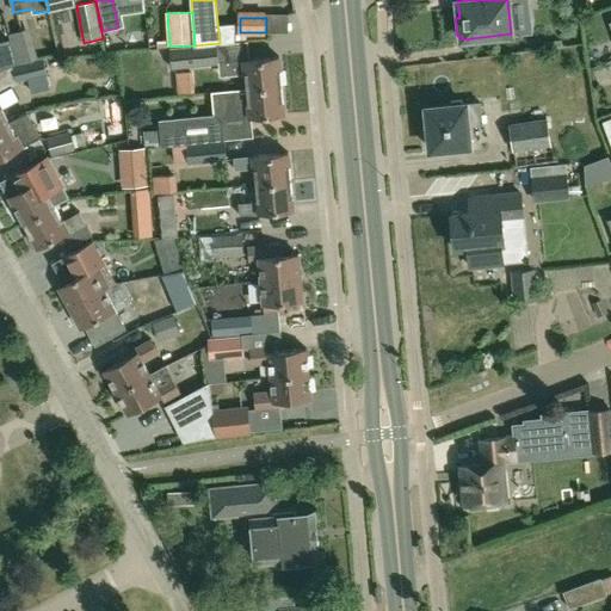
[(10,35),(10,38),(17,62),(36,56),(29,29),(10,35)]
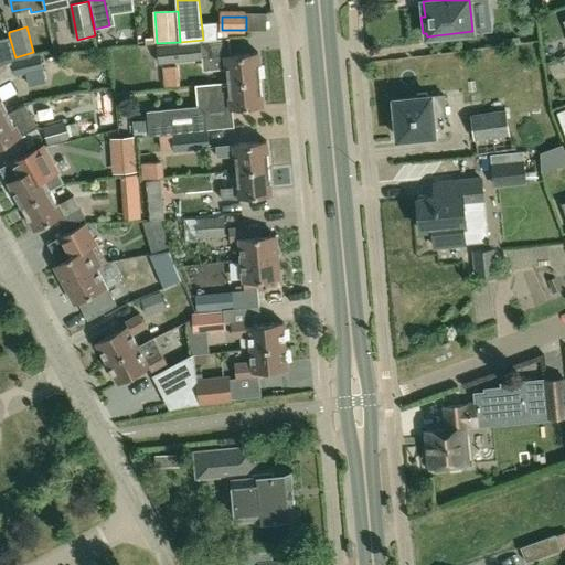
[(0,62),(16,57),(9,35),(0,38),(0,62)]
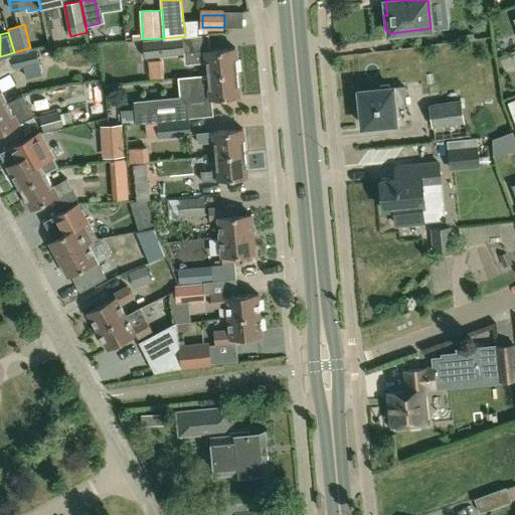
[(186,53),(185,52),(184,38),(143,42),(144,57),(186,53)]
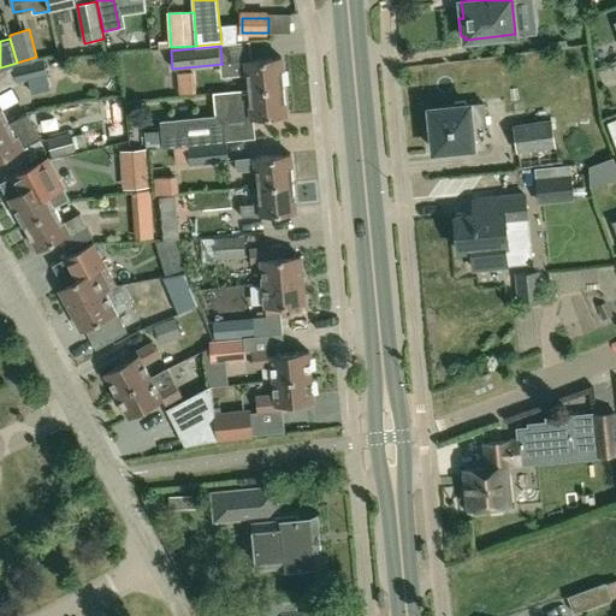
[(249,89),(284,87),(280,57),(252,59),(225,63),(226,77),(248,75),(249,89)]
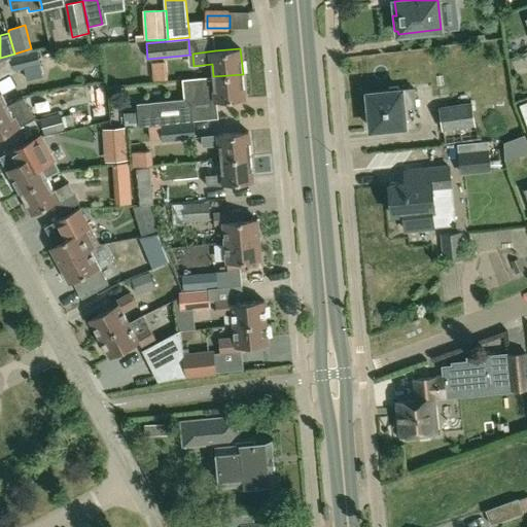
[(11,55),(11,56),(14,71),(40,65),(36,49),(11,55)]
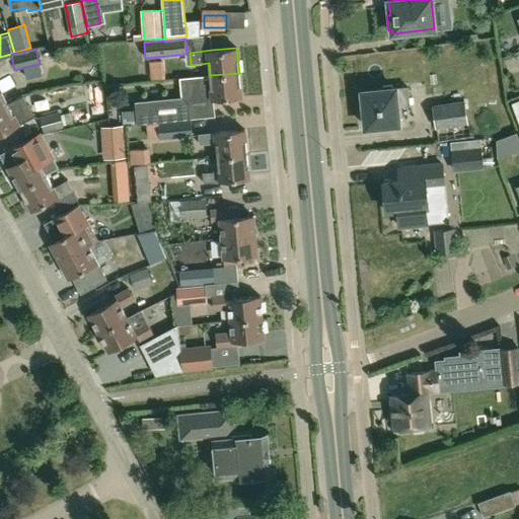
[(241,97),(239,73),(210,75),(198,76),(199,91),(195,91),(196,101),(212,99),(212,100),(241,97)]
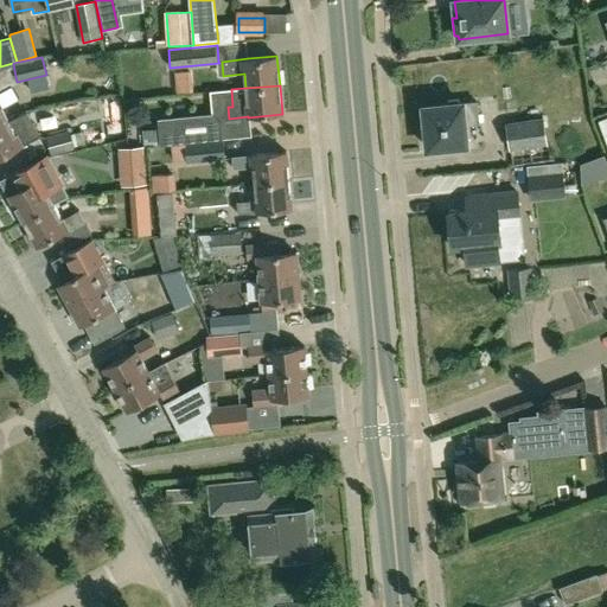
[(0,91),(0,125),(8,121),(2,110),(20,101),(12,87),(0,91)]
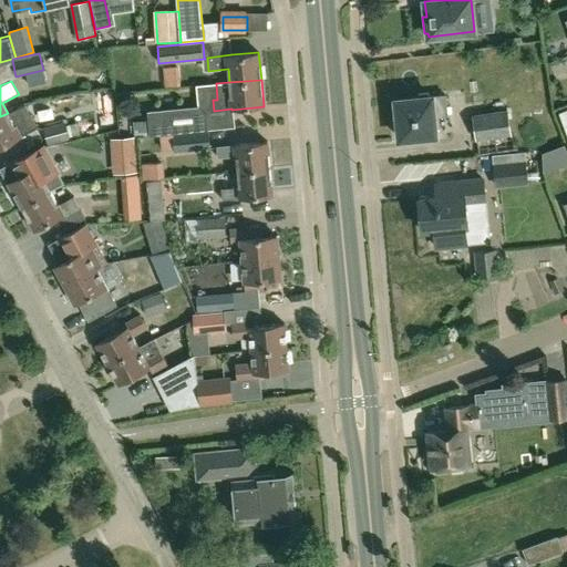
[(436,135),(434,116),(447,115),(445,95),(395,100),(398,124),(394,126),(395,133),(399,134),(400,138),(436,135)]
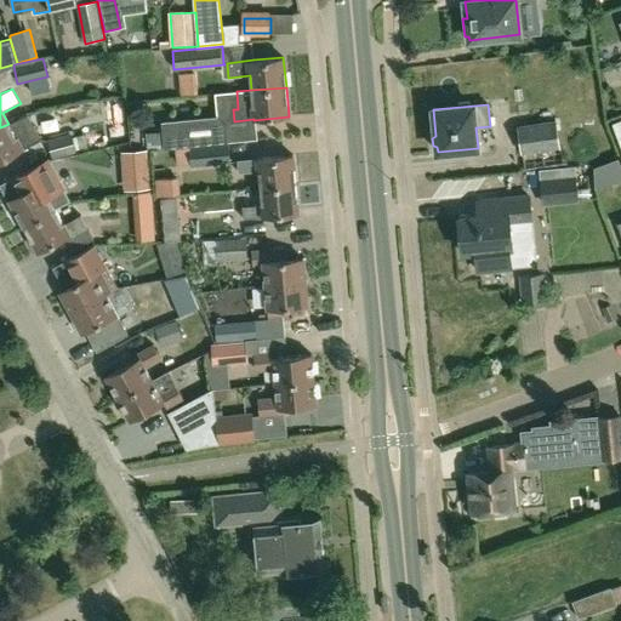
[(165,149),(191,147),(229,143),(227,123),(221,118),(163,123),(165,149)]
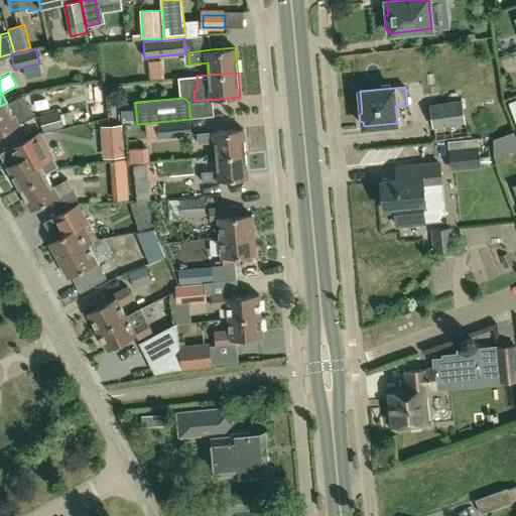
[(435,102),(436,114),(468,111),(466,99),(435,102)]
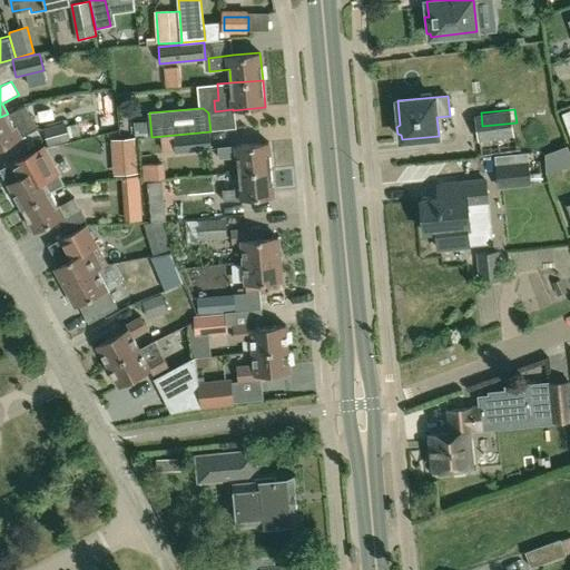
[(16,127),(8,114),(0,117),(0,148),(21,137),(37,128),(31,118),(30,119),(16,127)]
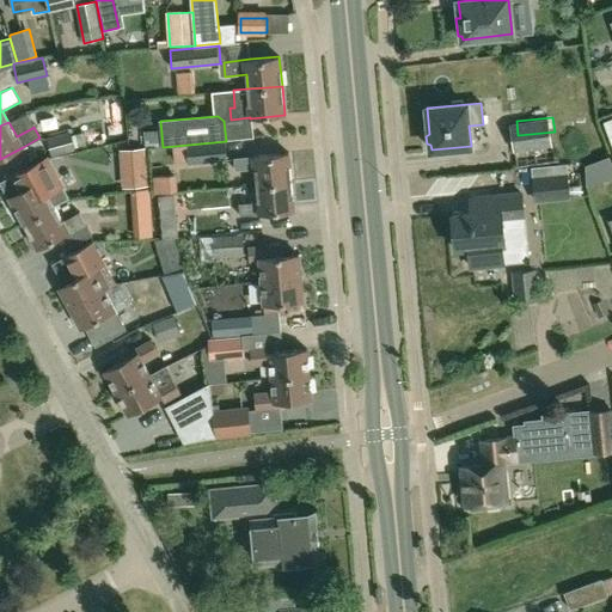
[(71,132),(47,138),(51,154),(86,146),(83,133),(72,136),(71,132)]
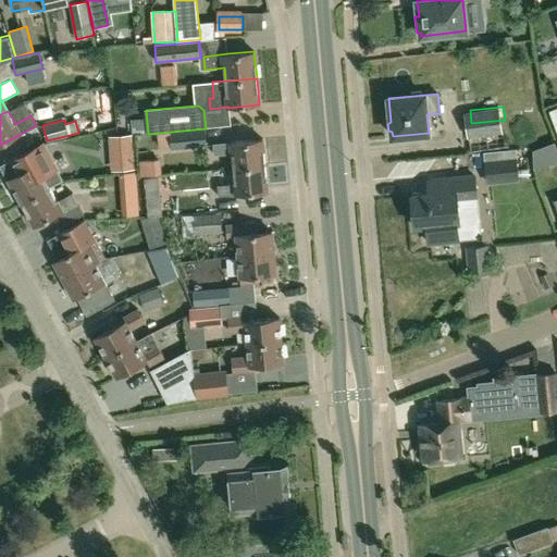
[(511,121),(473,124),(475,140),(512,136),(511,121)]
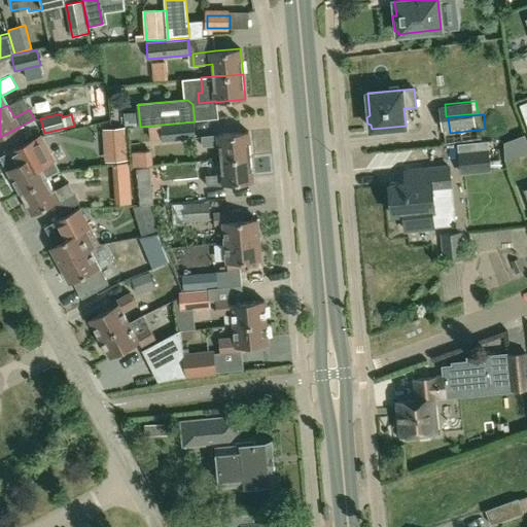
[(514,133),(511,117),(495,120),(497,135),(514,133)]
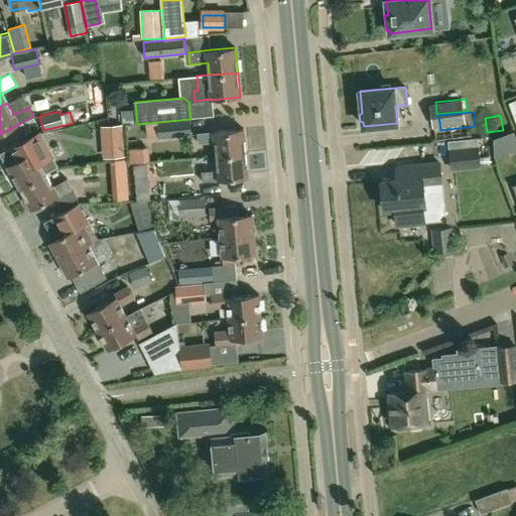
[(190,119),(158,122),(160,139),(192,135),(190,119)]
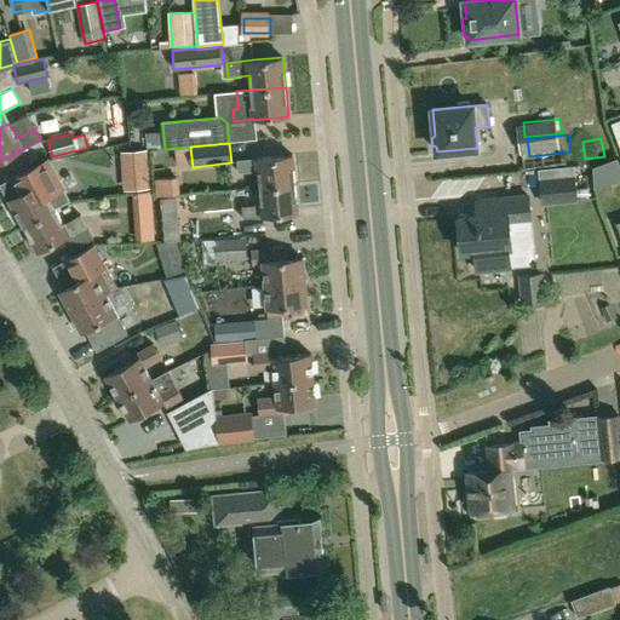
[(257,159),(237,160),(239,172),(240,172),(258,170),(259,188),(296,184),(292,155),(257,158),(257,159)]
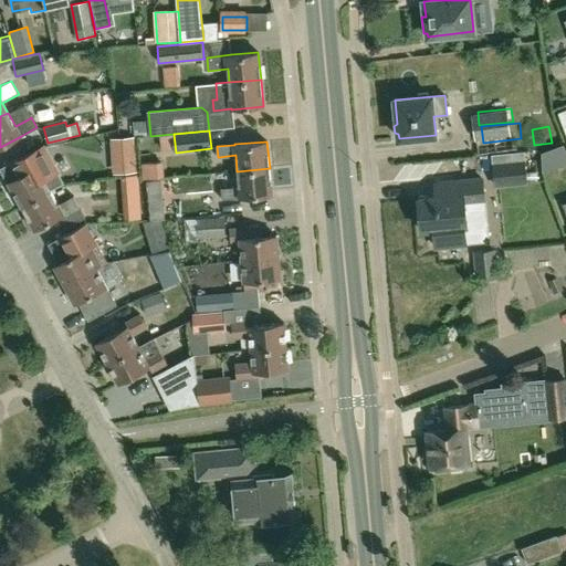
[(19,177),(9,182),(22,207),(51,191),(50,190),(64,184),(44,146),(11,164),(19,177)]
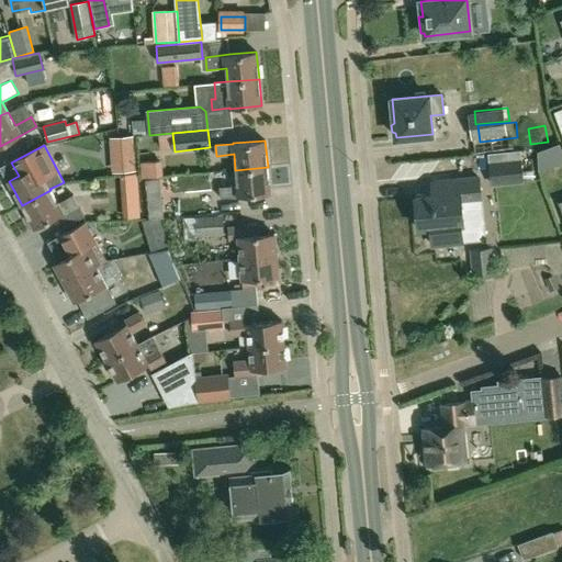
[(135,169),(134,156),(116,158),(117,171),(135,169)]
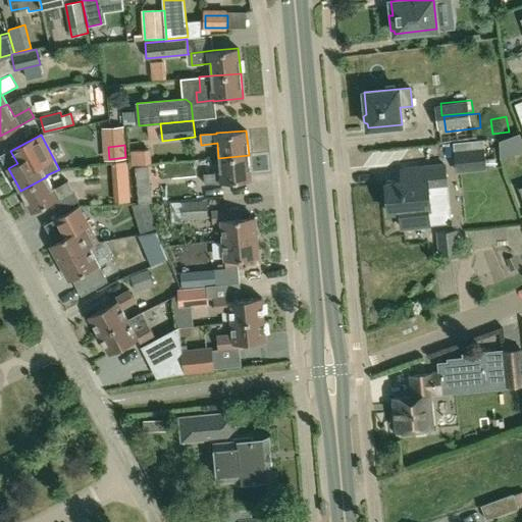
[(483,148),(455,151),(457,171),(485,168),(483,148)]
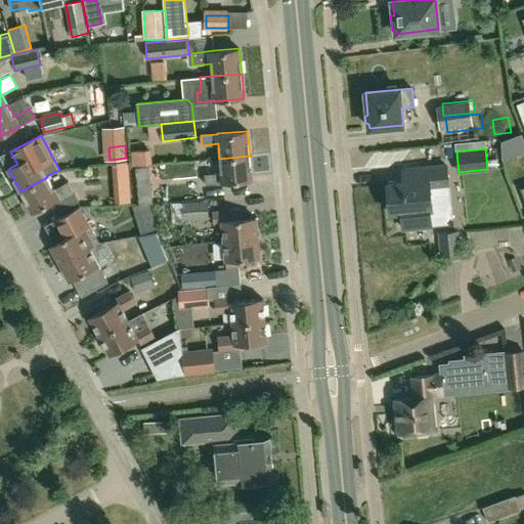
[(250,156),(219,159),(221,173),(206,174),(205,174),(206,184),(222,183),(252,180),(250,156)]
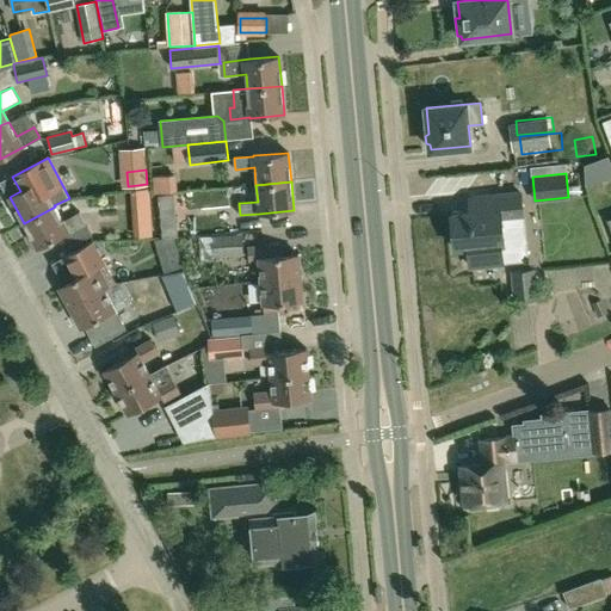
[(486,211),(451,215),(455,250),(468,248),(470,267),(503,264),(501,245),(504,245),(501,221),(523,218),(520,192),(485,196),(486,211)]
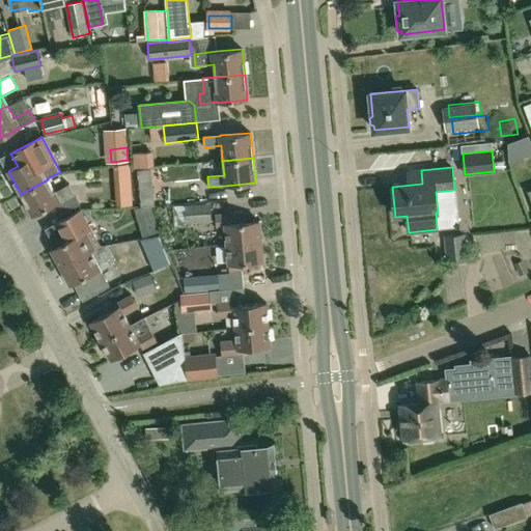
[(154,205),(150,168),(137,169),(140,206),(154,205)]
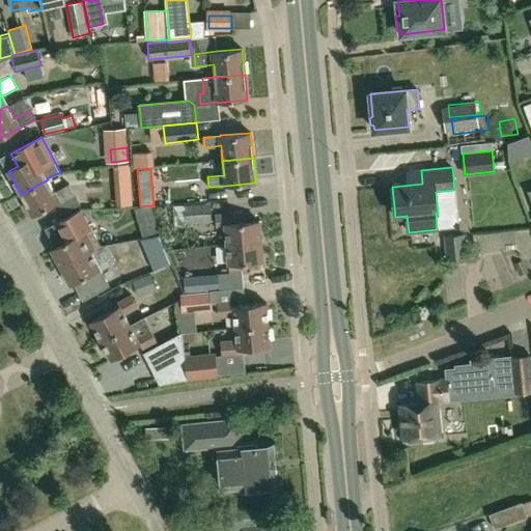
[(59,201),(74,193),(68,184),(68,185),(55,192),(48,179),(21,194),(33,216),(59,201)]
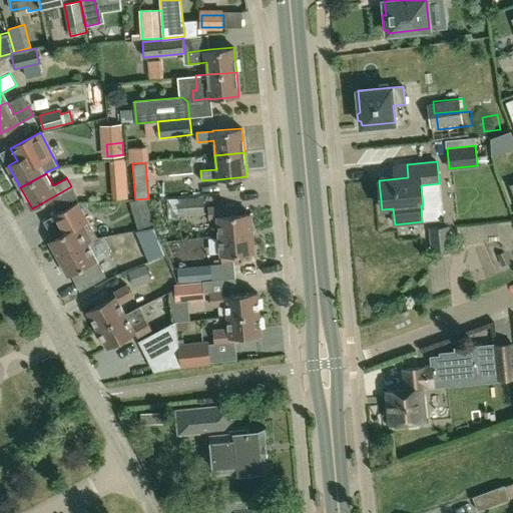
[(127,179),(112,180),(113,191),(128,190),(127,179)]
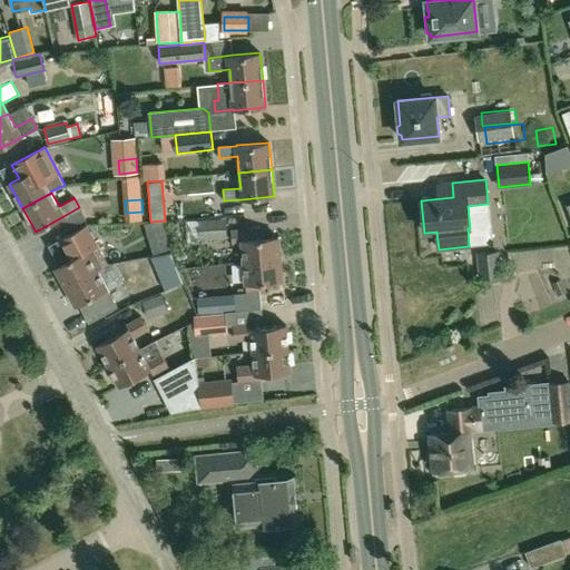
[(226,219),(186,223),(187,243),(200,243),(200,241),(227,238),(226,219)]
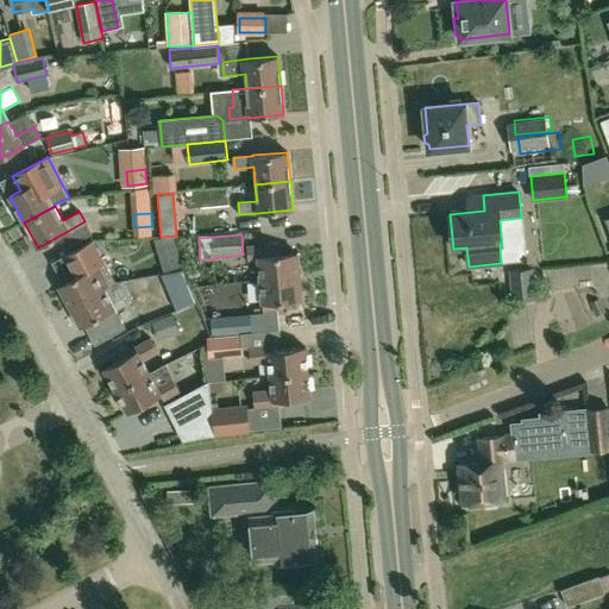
[(75,277),(58,286),(69,307),(104,288),(114,283),(92,242),(63,256),(75,277)]
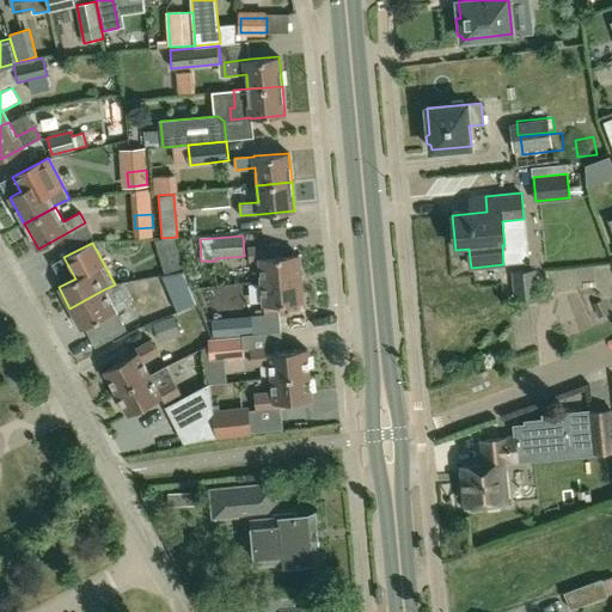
[(261,259),(262,281),(300,277),(298,255),(280,256),(279,246),(249,249),(249,259),(261,259)]
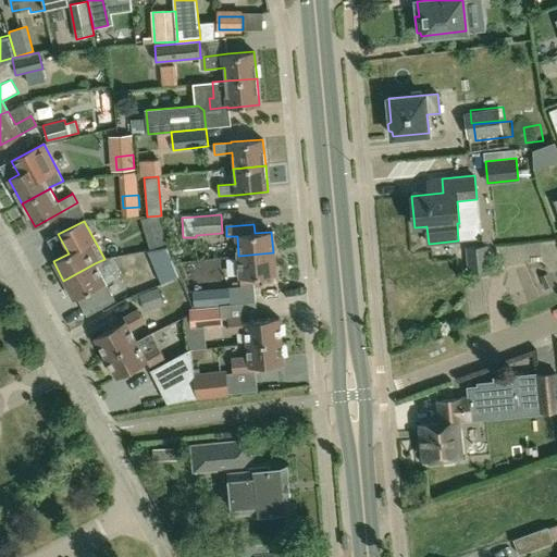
[(273,252),(238,256),(242,286),(259,285),(258,275),(275,274),(273,252)]
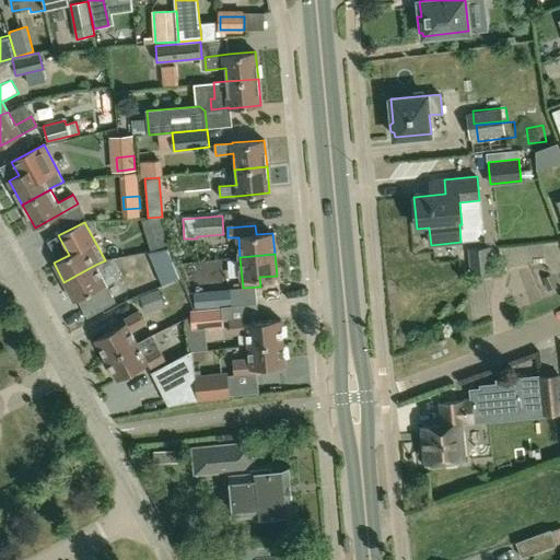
[(176,276),(172,264),(159,269),(163,281),(176,276)]
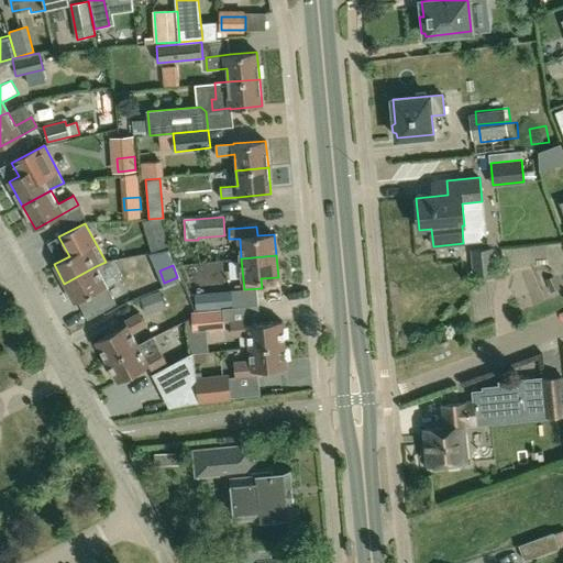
[(110,294),(96,266),(64,284),(75,302),(79,300),(88,318),(116,302),(110,294)]
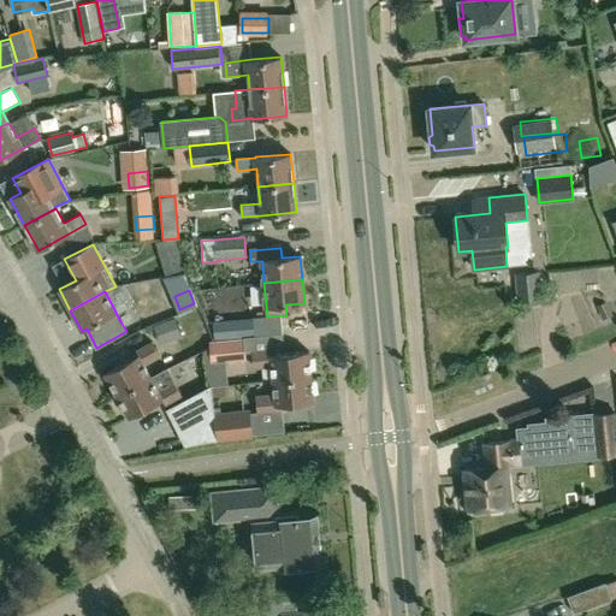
[(175,319),(154,326),(160,342),(181,335),(175,319)]
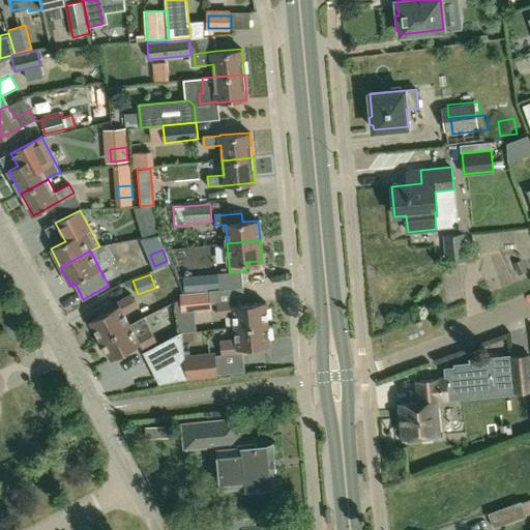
[(185,292),(218,289),(217,274),(184,277),(185,292)]
